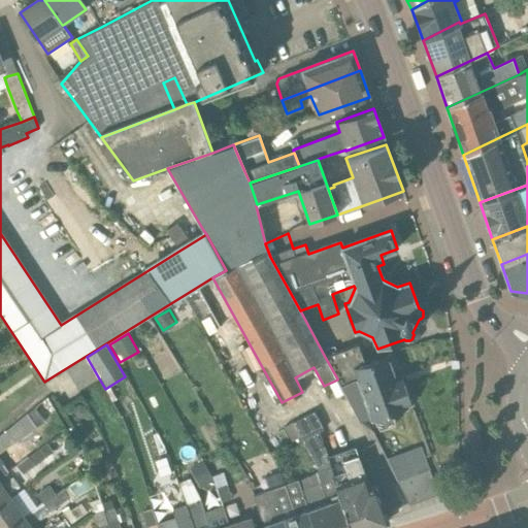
[(371,422),(374,421),(382,429),(393,425),(392,414),(406,408),(405,405),(411,403),(404,384),(398,386),(387,356),(363,364),(358,344),(325,357),(329,364),(337,378),(337,380),(340,386),(357,378),(371,422)]
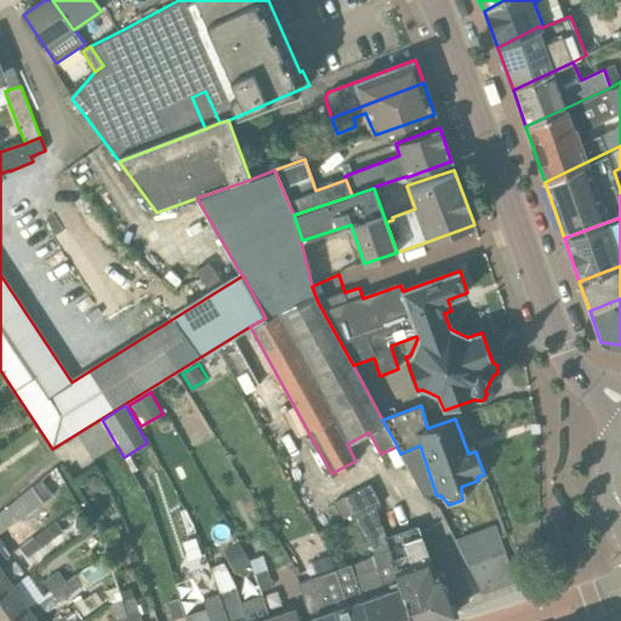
[(102,420),(78,434),(92,460),(117,445),(102,420)]
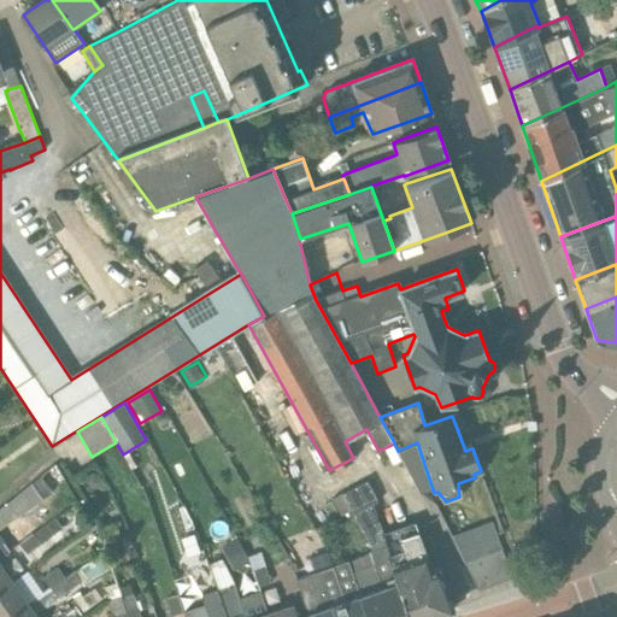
[(103,479),(98,474),(92,472),(87,476),(86,483),(89,488),(97,489),(101,485),(103,479)]
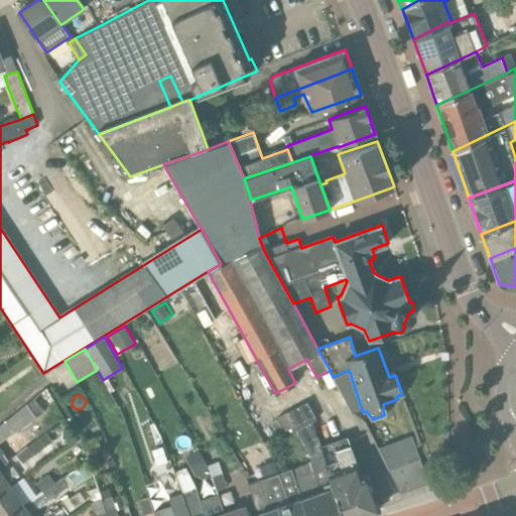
[(319,446),(320,445),(312,422),(316,420),(307,401),(286,412),(311,461),(324,457),(319,446)]
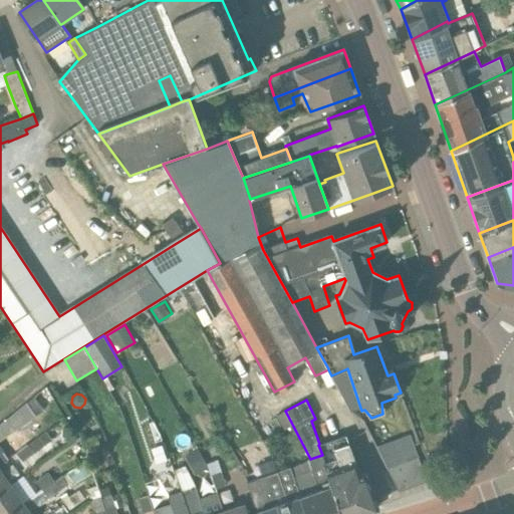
[(0,463),(7,459),(0,448),(0,439),(34,416),(26,403),(3,421),(0,423),(0,463)]
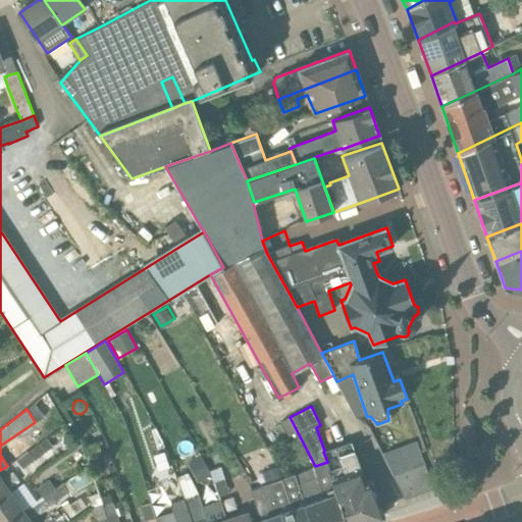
[(323,452),(327,462),(348,521),(364,521),(383,515),(371,479),(367,480),(351,440),(324,451),(323,452)]
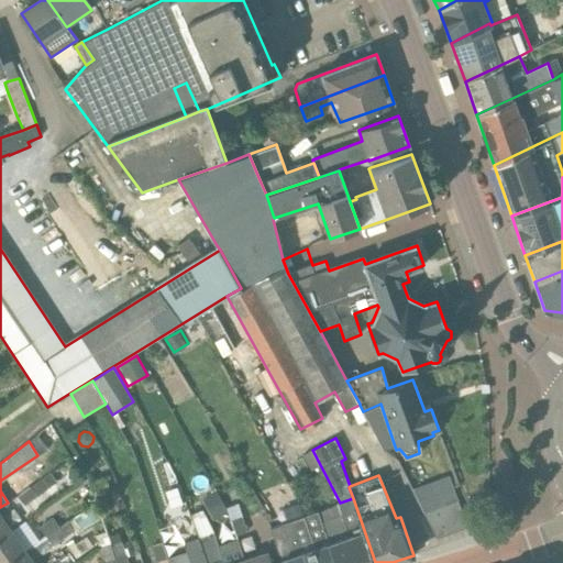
[(18,496),(31,486),(24,476),(11,486),(18,496)]
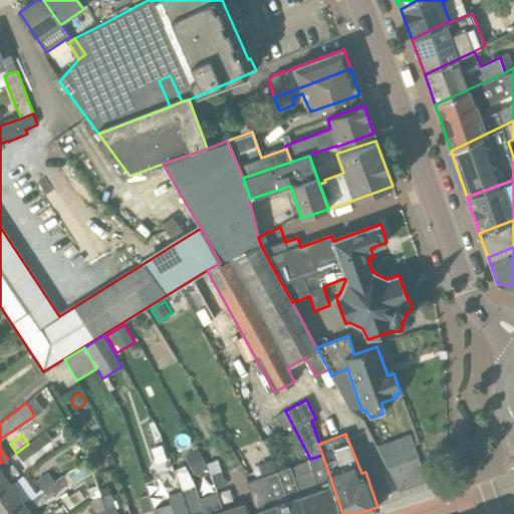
[(102,453),(96,436),(83,440),(89,458),(102,453)]
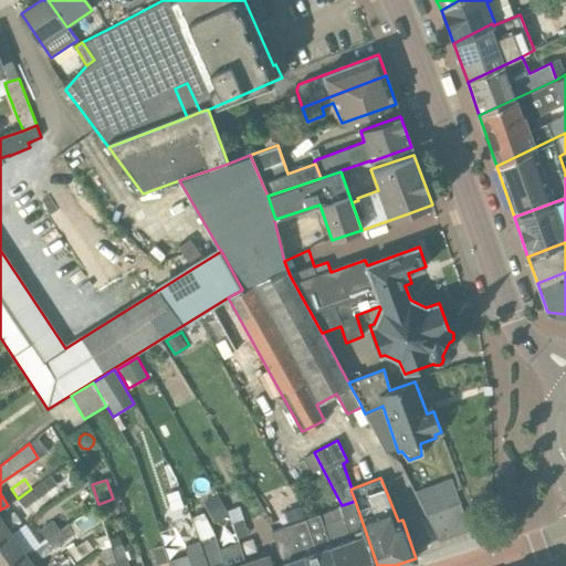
[(43,481),(31,489),(38,499),(50,491),(43,481)]
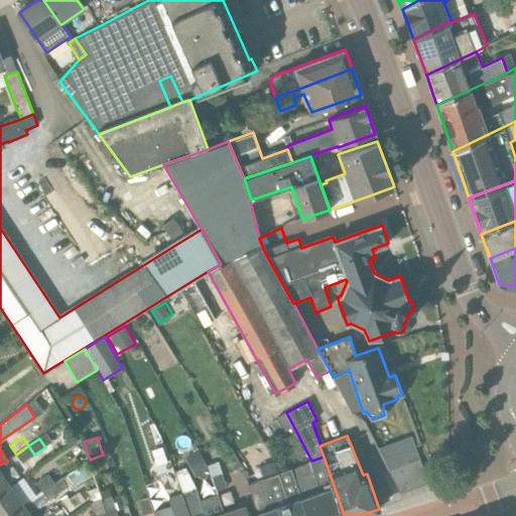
[(28,445),(16,455),(22,464),(34,455),(28,445)]
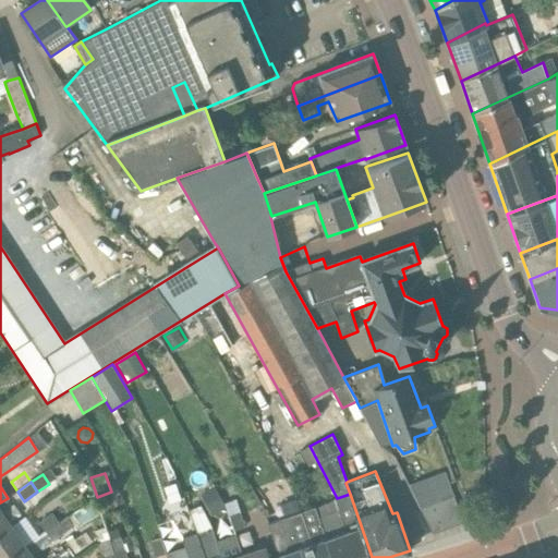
[(226,508),(215,487),(199,496),(210,516),(226,508)]
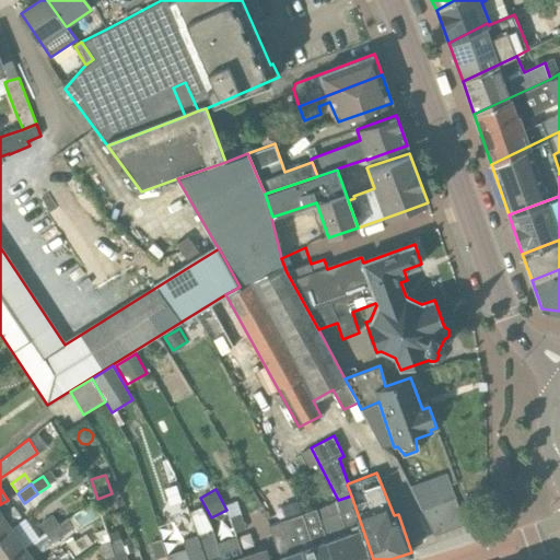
[(316,509),(316,510),(334,559),(373,559),(351,496),(338,500),(316,509)]
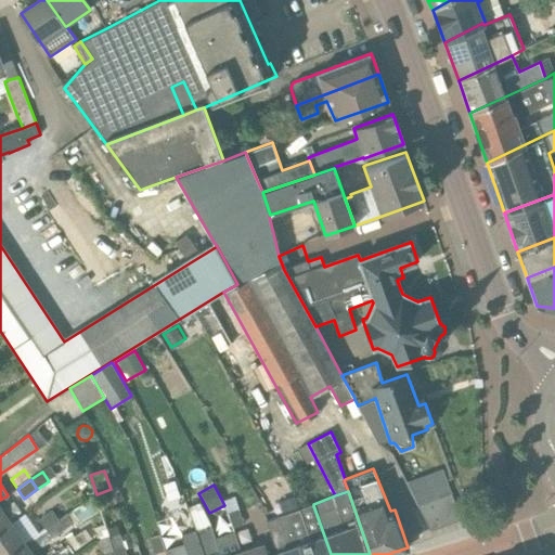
[(435,501),(446,526),(461,520),(451,494),(435,501)]
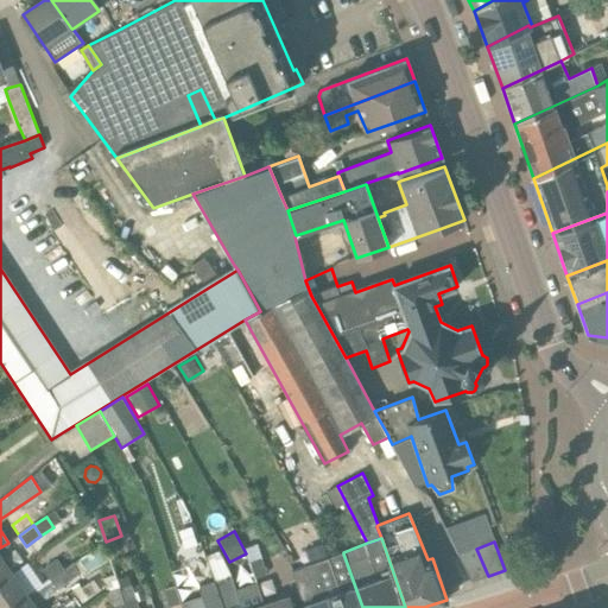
[(258,544),(245,548),(249,562),(254,578),(267,575),(258,544)]
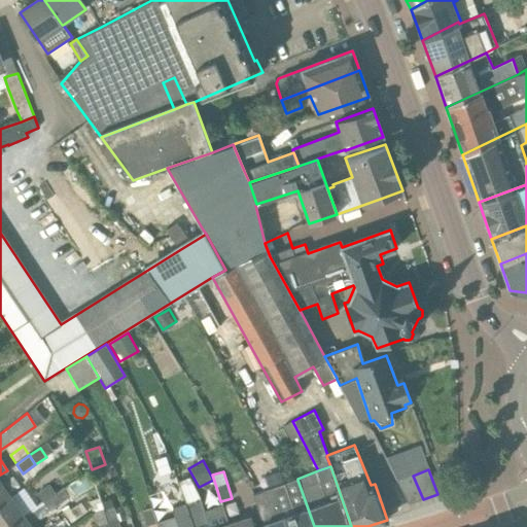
[(423,499),(413,476),(396,481),(409,504),(423,499)]
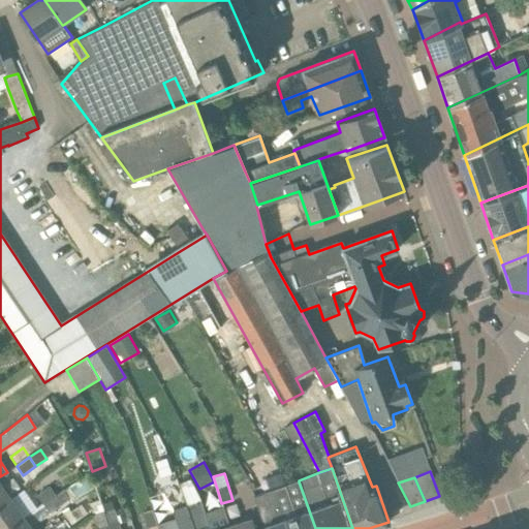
[(0,506),(12,498),(0,479),(0,506)]
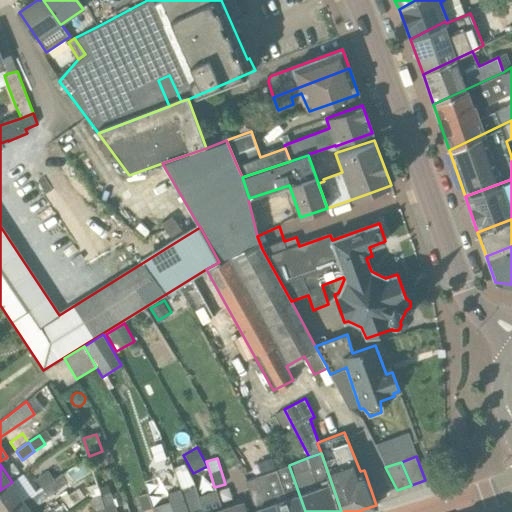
[(305,511),(289,466),(289,465),(289,464),(246,480),(256,511),(305,511)]
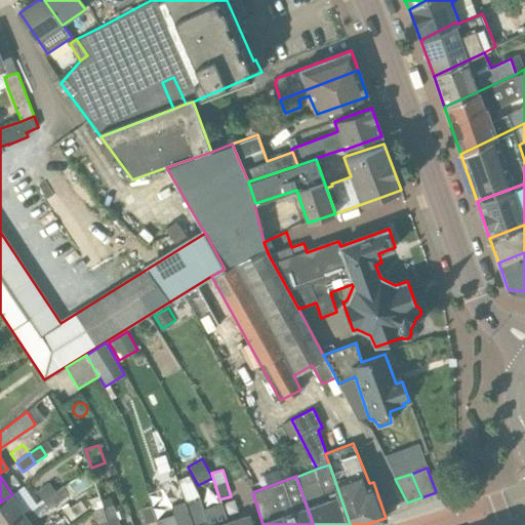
[(43,499),(55,491),(49,482),(37,491),(43,499)]
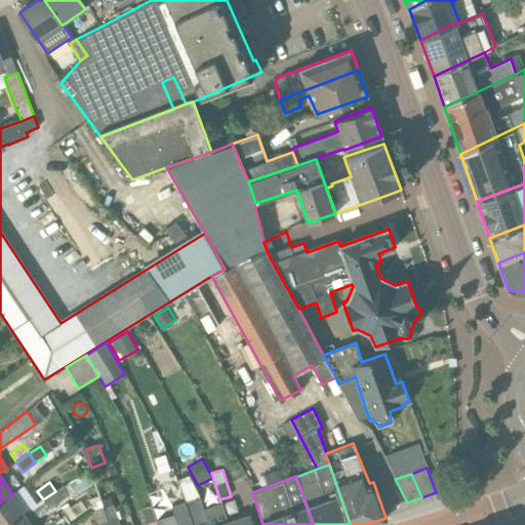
[(33,524),(32,523),(49,511),(50,512),(76,495),(68,483),(55,491),(43,499),(25,513),(26,514),(7,524),(33,524)]
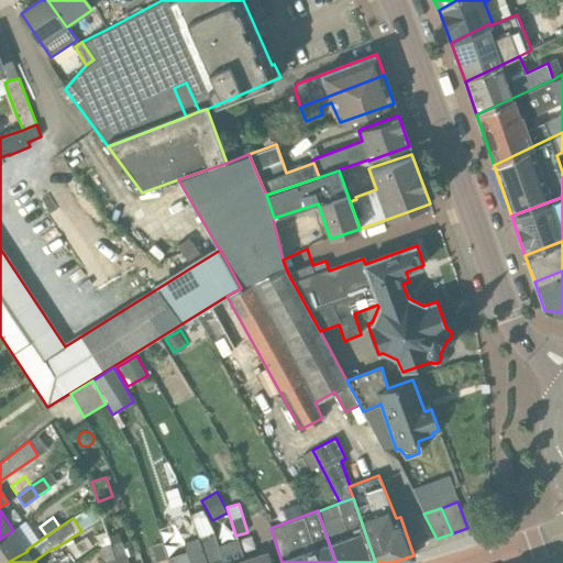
[(0,562),(8,562),(28,551),(26,550),(13,530),(0,539),(0,562)]
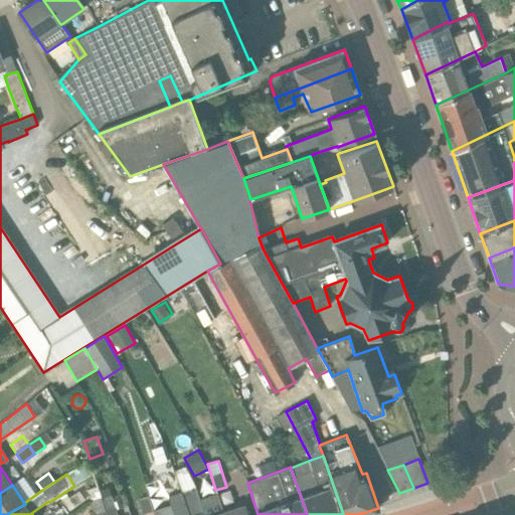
[(101,497),(99,490),(98,487),(88,490),(93,501),(101,499),(101,497)]
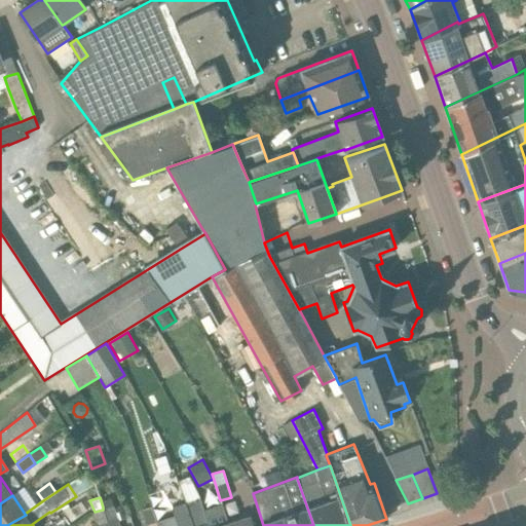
[(186,501),(193,524),(203,521),(196,498),(186,501)]
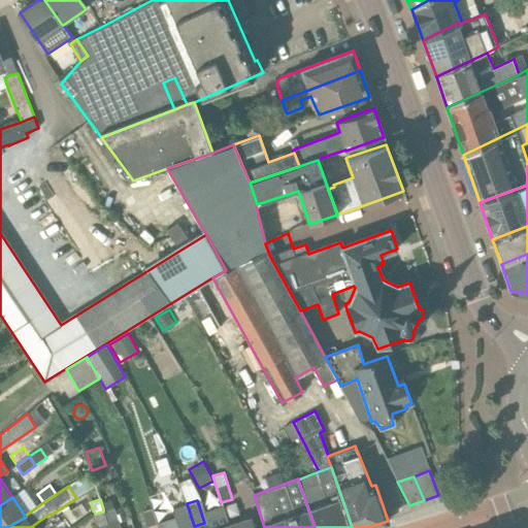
[(71,524),(87,512),(79,503),(65,516),(71,524)]
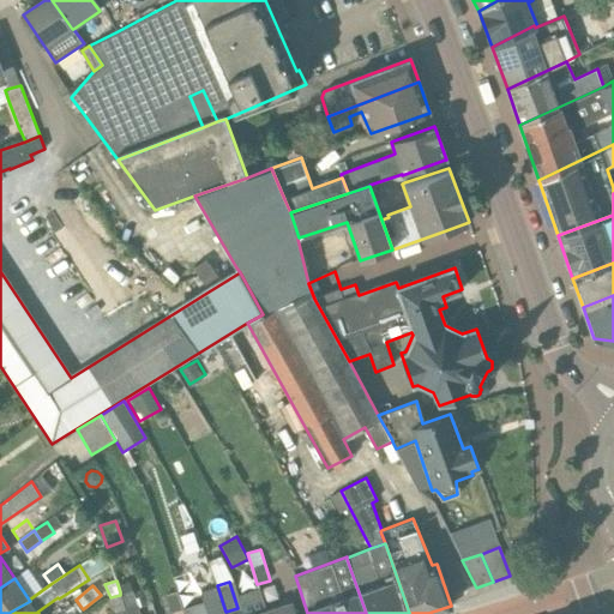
[(125,608),(126,613),(140,613),(133,589),(120,593),(120,595),(125,608)]
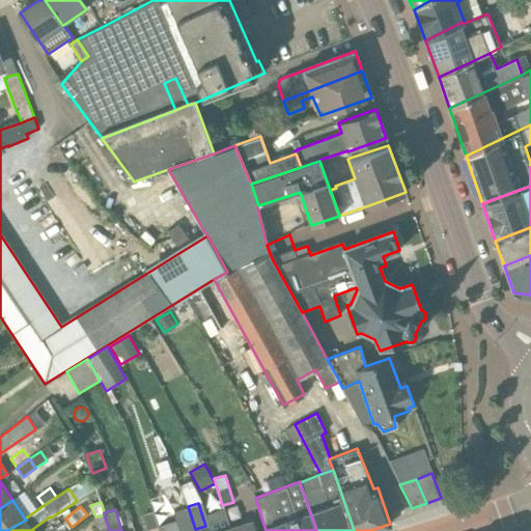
[(147,530),(158,527),(152,511),(142,515),(147,530)]
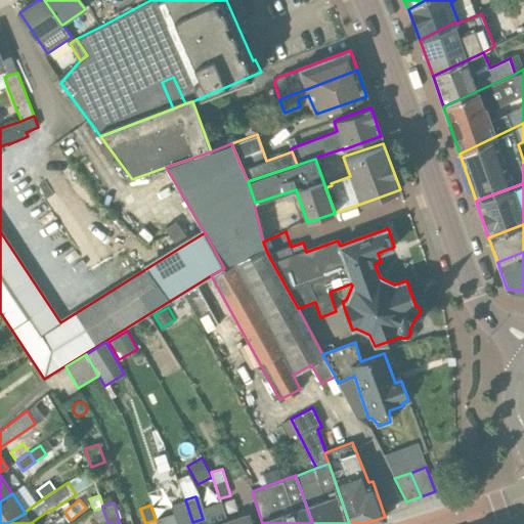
[(227,523),(226,519),(222,505),(202,511),(206,523),(227,523)]
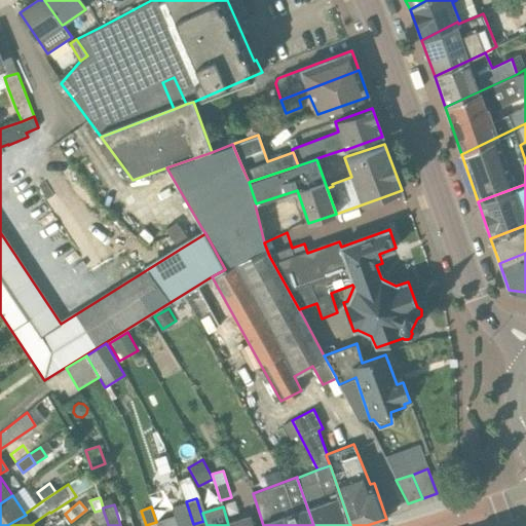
[(227,521),(228,525),(254,525),(250,514),(227,521)]
